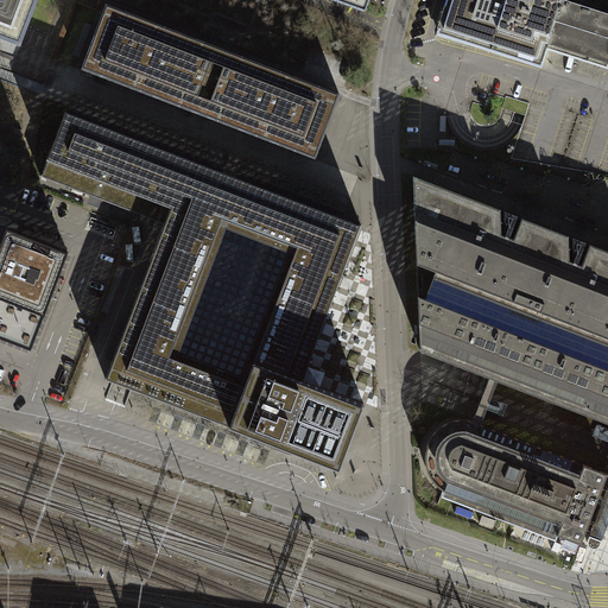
[(0,0),(0,39),(18,46),(35,0),(0,0)]
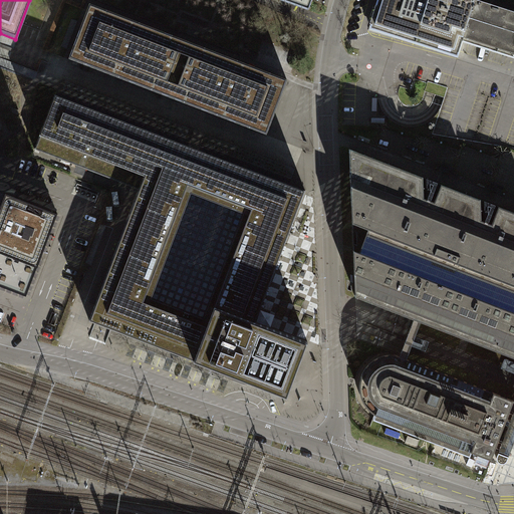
[(277,0),(306,10),(309,0),(277,0)]
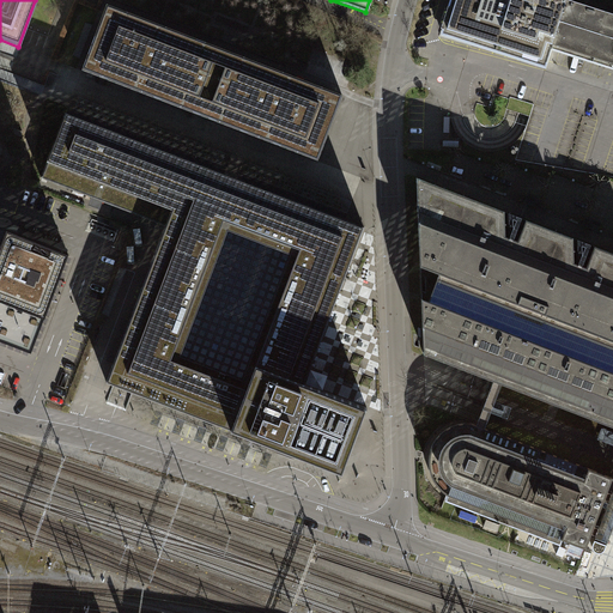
[(566,0),(451,0),(449,8),(448,7),(441,30),(444,31),(442,35),(546,68),(547,64),(548,65),(552,50),(566,0)]
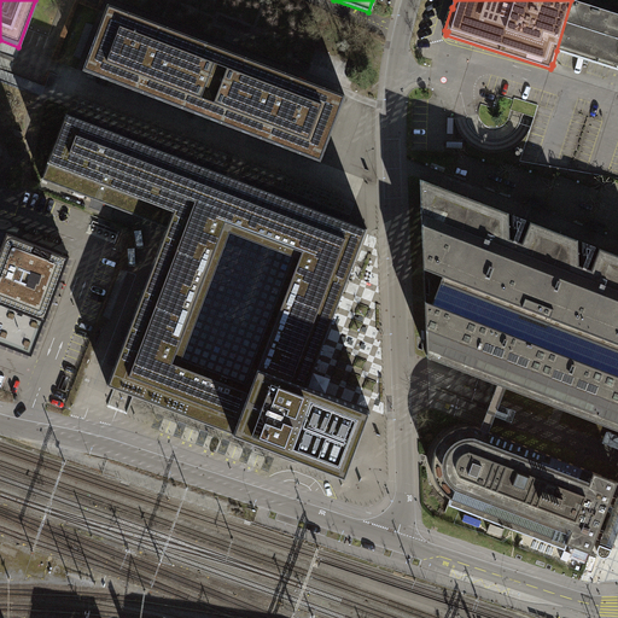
[(617,70),(617,0),(571,0),(557,51),(617,70)]
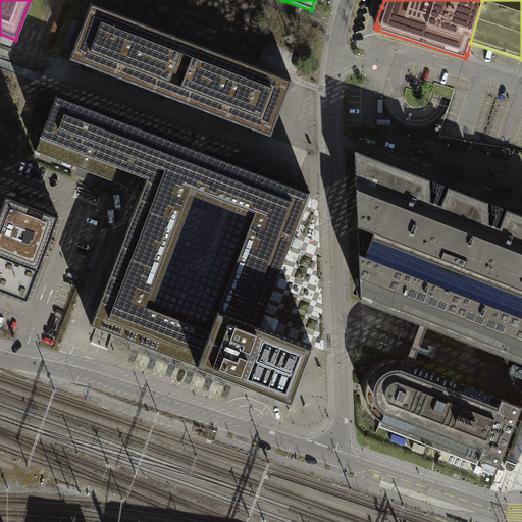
[(183,42),(91,5),(70,61),(161,97),(169,100),(175,102),(231,123),(239,125),(246,128),(259,134),(270,138),(275,124),(280,113),(281,110),(292,83),(197,47),(190,44),(183,42)]
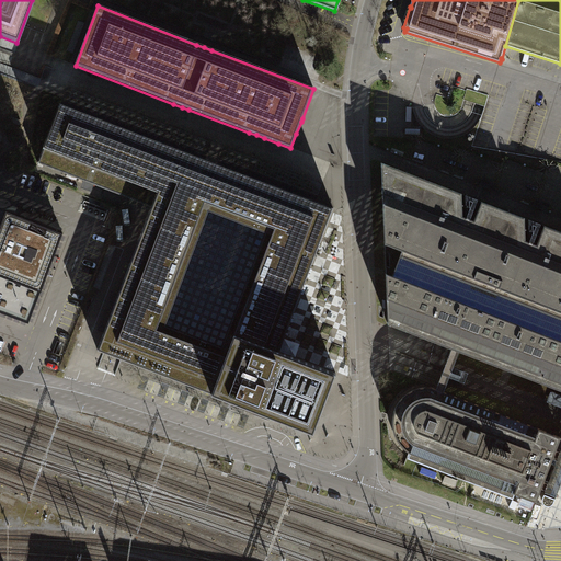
[(38,163),(152,206),(204,226),(209,212),(266,233),(229,332),(279,351),(334,208),(61,104),(38,163)]
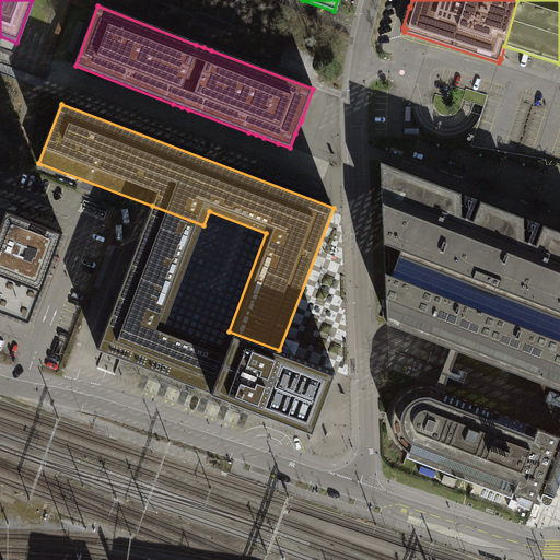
[(395,327),(448,348),(448,347),(559,389),(559,231),(544,225),(536,245),(525,241),(524,218),(481,201),(474,221),(463,217),(462,194),(381,163),(382,179),(387,312),(387,324),(395,327)]
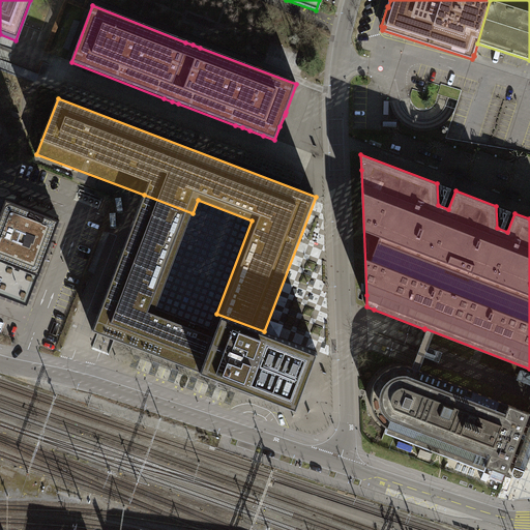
[(194,370),(210,327),(156,307),(193,213),(144,195),(93,329),(194,370)]
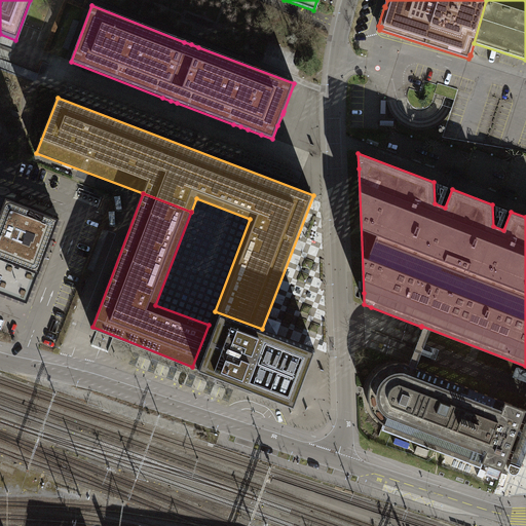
[(0,293),(25,303),(36,272),(57,218),(23,205),(3,197),(0,196),(0,293)]
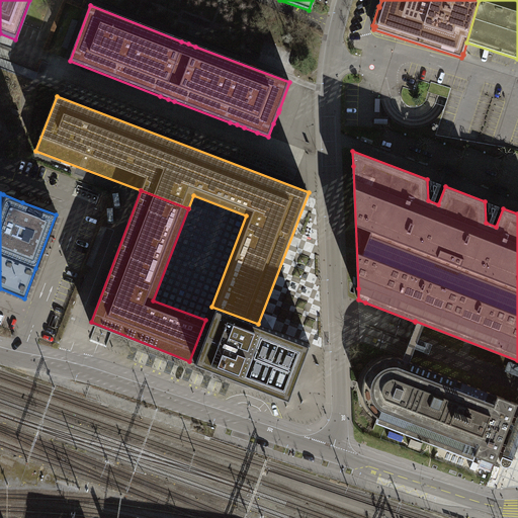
[(205,320),(189,361),(289,400),(311,344),(284,335),(258,324),(211,307),(205,320)]
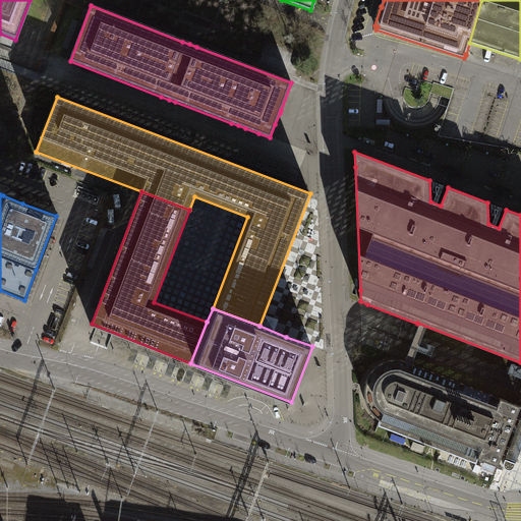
[(403,360),(520,406),(502,457),(505,458),(516,462),(520,449),(520,362),(417,323),(417,324),(403,360)]
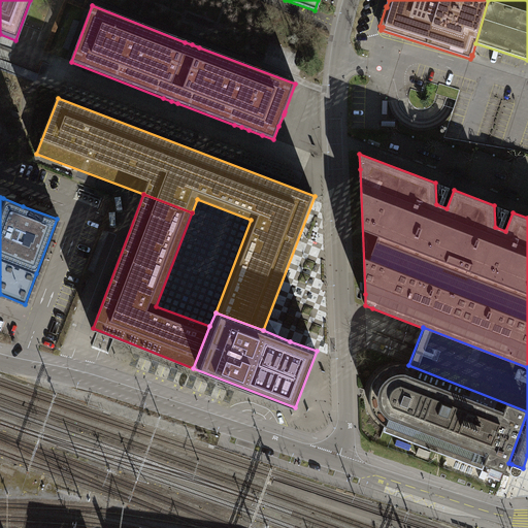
[(508,463),(527,411),(408,365),(405,364),(400,364),(394,366),(389,367),(382,371),(377,375),(374,381),(371,386),(370,391),(369,397),(369,402),(370,405),(372,411),(374,416),(376,419),(381,423),(385,426),(384,431),(483,469),(485,465),(505,472),(507,466),(508,463)]
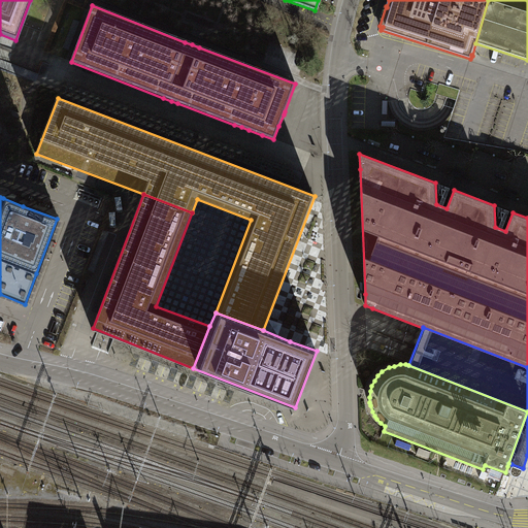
[(523,468),(512,464),(510,469),(510,471),(512,473),(514,475),(517,475),(519,475),(521,473),(523,468)]
